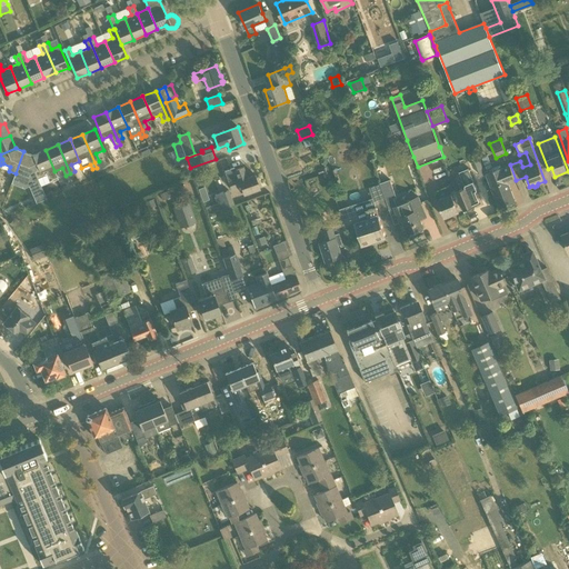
[(58,179),(55,171),(46,150),(33,155),(39,170),(35,171),(38,178),(47,175),(50,182),(58,179)]
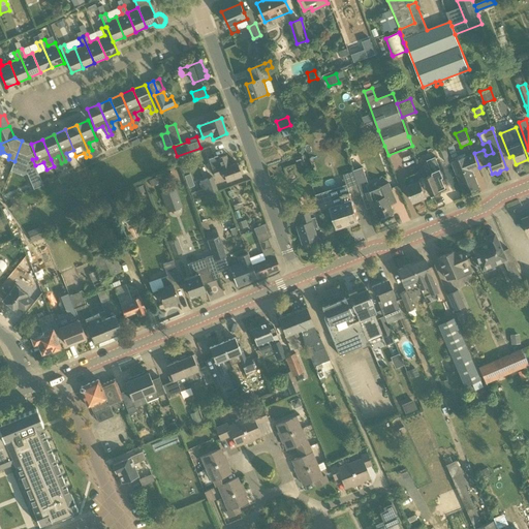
[(31,144),(30,145),(22,141),(14,161),(21,163),(19,166),(26,169),(27,169),(29,169),(31,167),(32,167),(34,170),(36,169),(35,165),(32,159),(36,158),(31,144)]
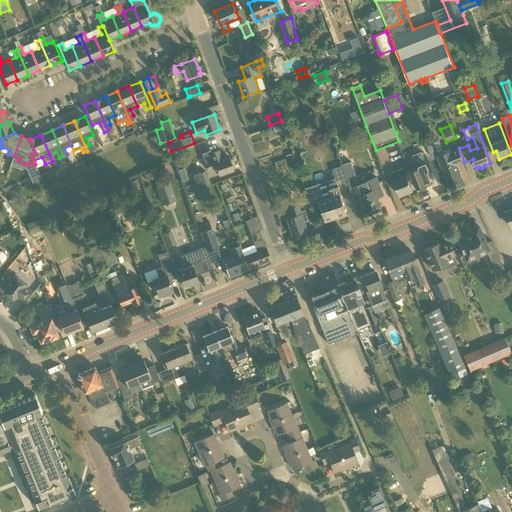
[(457,165),(464,162),(459,148),(451,151),(450,149),(436,154),(449,187),(464,181),(457,165)]
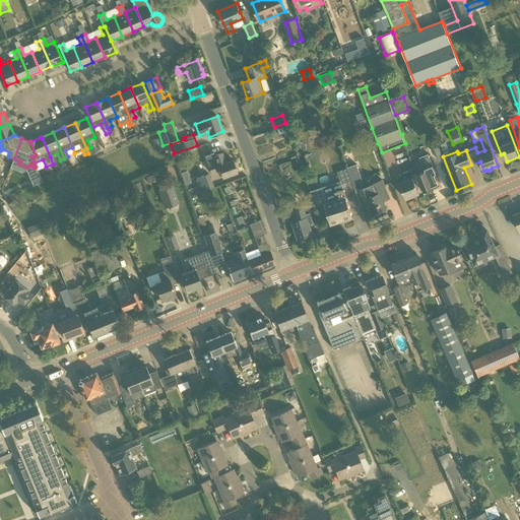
[(214,155),(213,153),(205,156),(211,173),(219,170),(222,178),(238,173),(233,159),(225,163),(222,153),(214,155)]
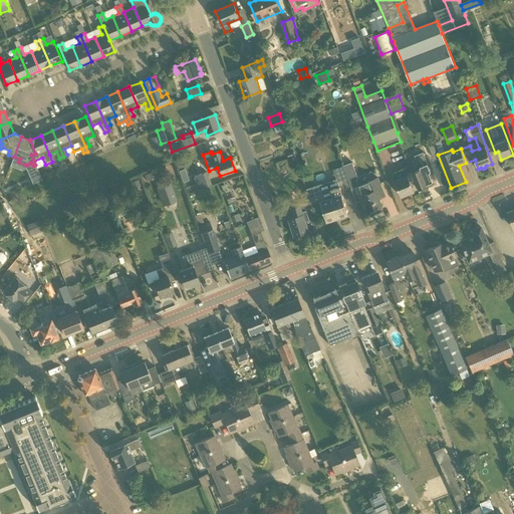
[(429,187),(428,186),(434,184),(430,172),(431,172),(423,153),(415,157),(420,170),(413,173),(419,188),(419,187),(420,190),(423,189),(423,190),(424,190),(424,191),(425,191),(426,191),(427,191),(428,190),(429,189),(429,188),(429,187)]
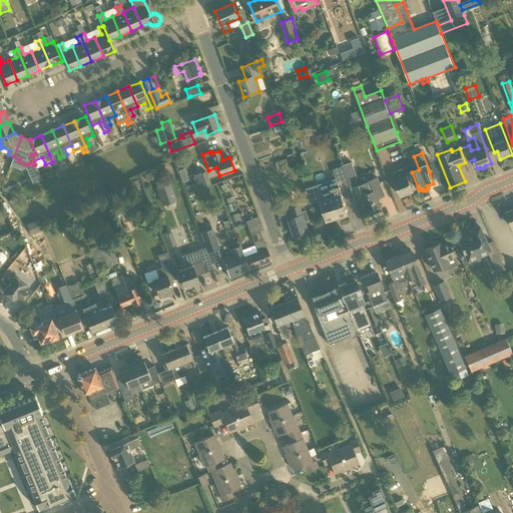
[(351,188),(358,185),(356,178),(358,178),(352,162),(343,166),(351,188)]
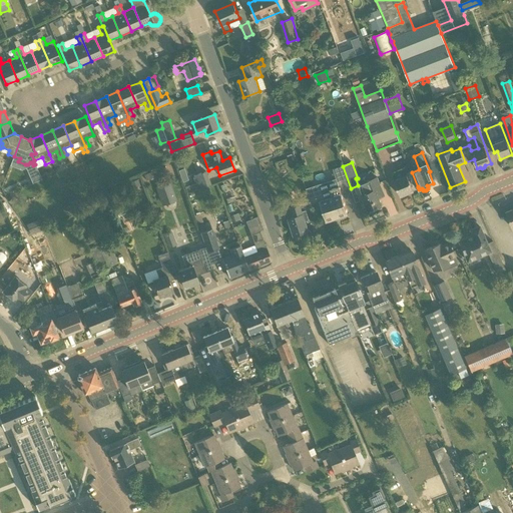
[(342,193),(351,190),(351,188),(343,166),(333,169),(339,186),(330,189),(332,196),(325,199),(320,185),(318,177),(305,181),(307,188),(312,204),(321,201),(327,220),(348,214),(342,193)]
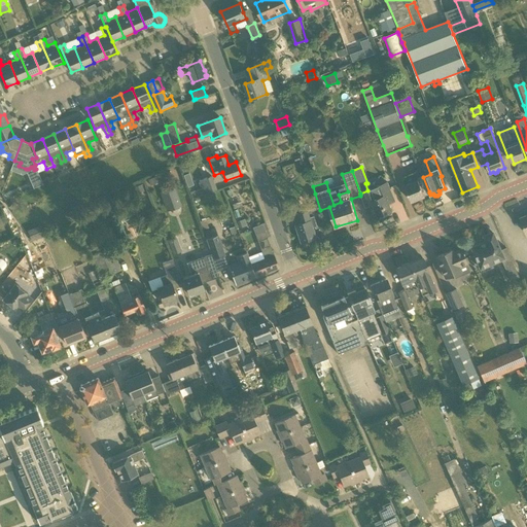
[(198,180),(203,195),(217,189),(212,175),(198,180)]
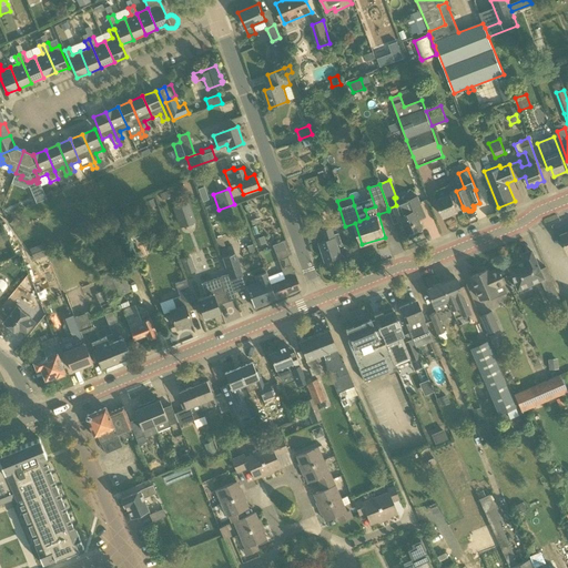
[(457,210),(463,208),(456,191),(450,193),(452,195),(436,201),(444,217),(458,212),(457,210)]
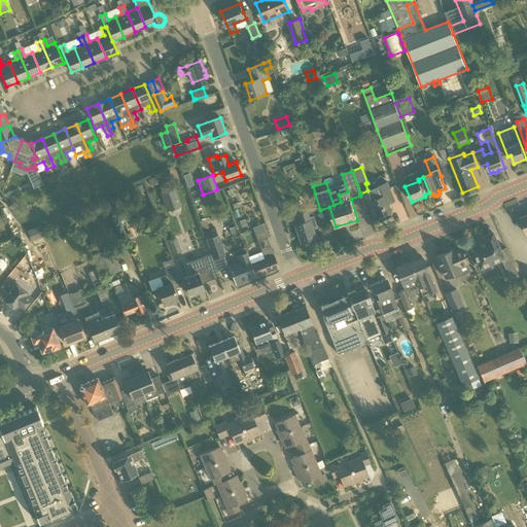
[(367,190),(360,194),(360,196),(365,207),(371,206),(375,215),(378,214),(379,216),(381,215),(381,217),(387,215),(386,213),(392,210),(388,201),(393,199),(387,182),(376,187),(377,188),(369,192),(367,190)]
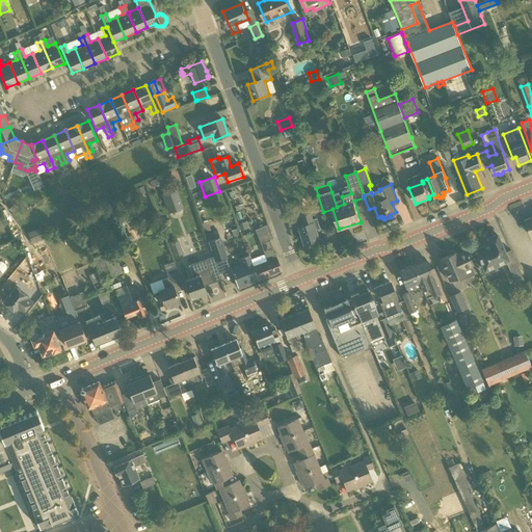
[(134,189),(137,196),(145,193),(143,186),(134,189)]
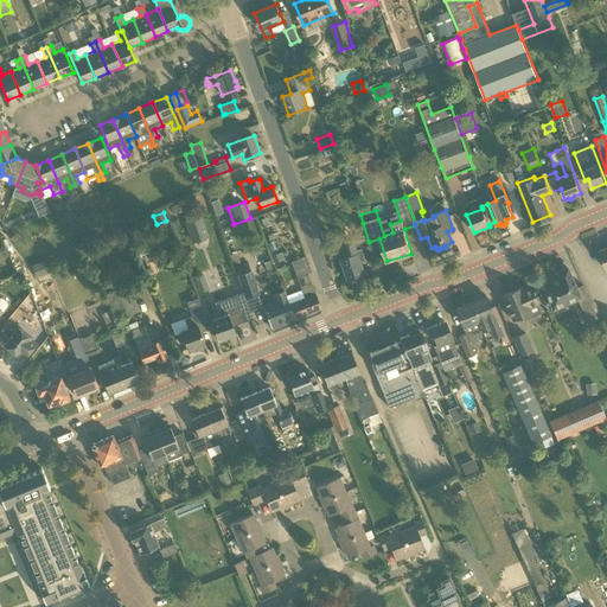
[(193,241),(208,236),(200,218),(187,223),(193,241)]
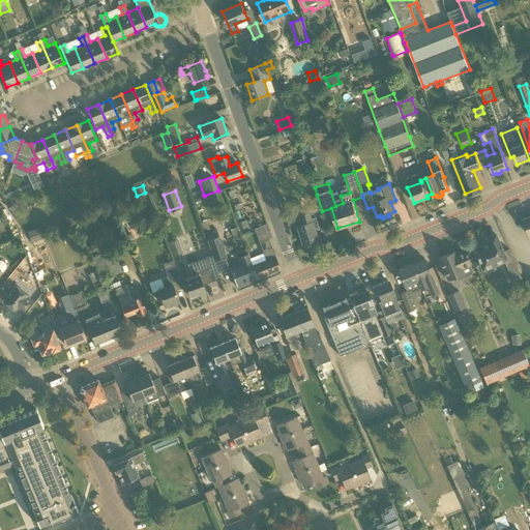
[(304,243),(319,239),(310,212),(295,216),(304,243)]
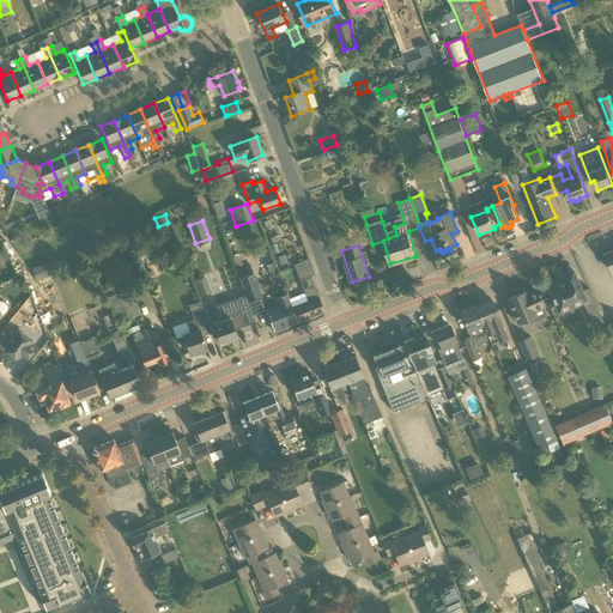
[(285,254),(277,258),(279,265),(287,262),(285,254)]
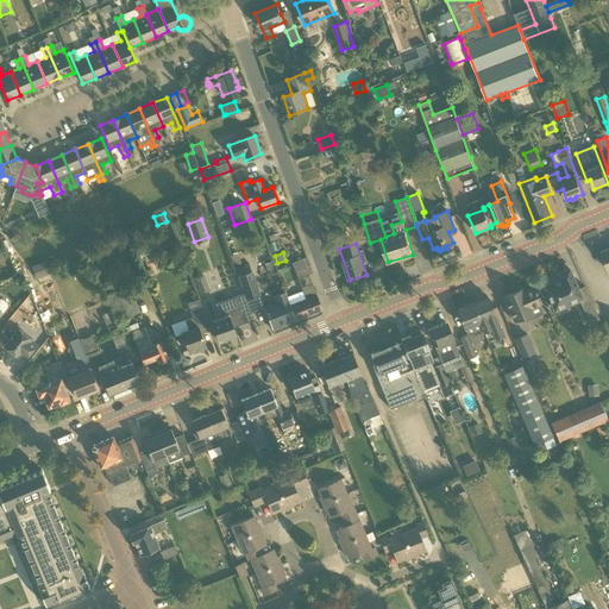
[(300,277),(309,274),(303,258),(294,263),(300,277)]
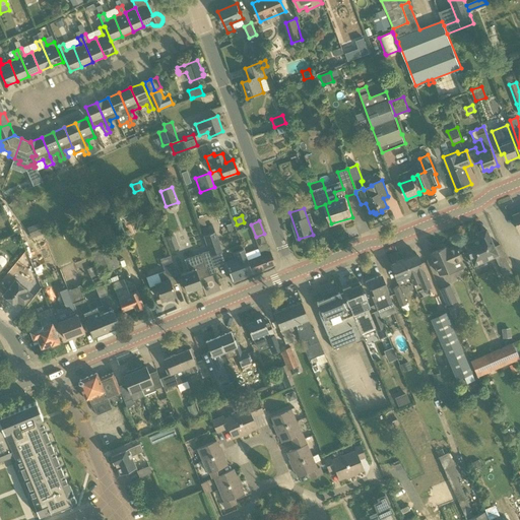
[(30,238),(45,232),(42,222),(26,229),(30,238)]
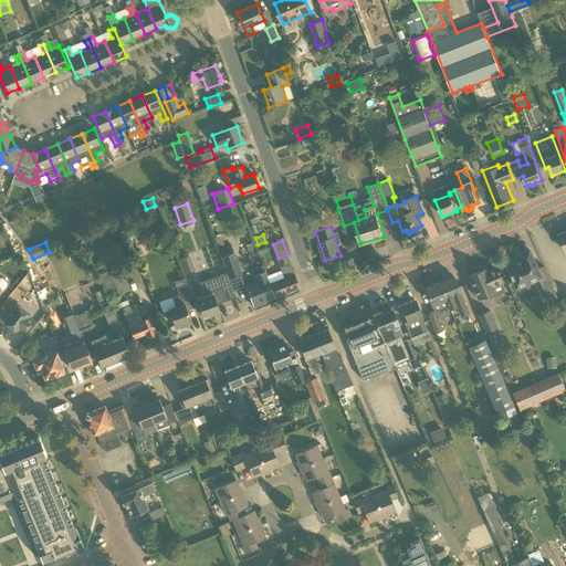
[(229,279),(242,274),(234,252),(233,252),(231,245),(220,249),(222,257),(221,257),(229,279)]
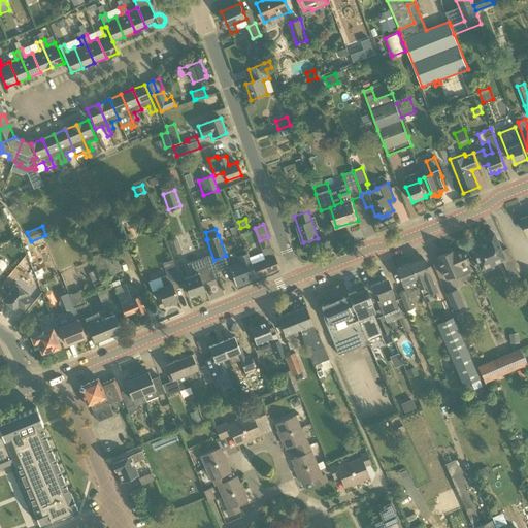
[(482,270),(505,260),(501,251),(499,245),(493,233),(484,237),(487,242),(472,249),(482,270)]
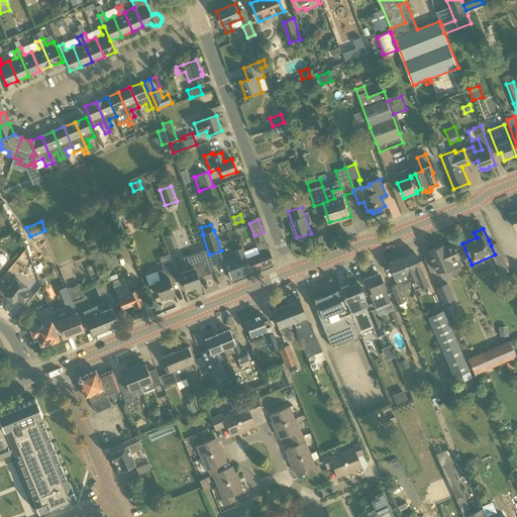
[(170,248),(178,246),(175,233),(167,235),(170,248)]
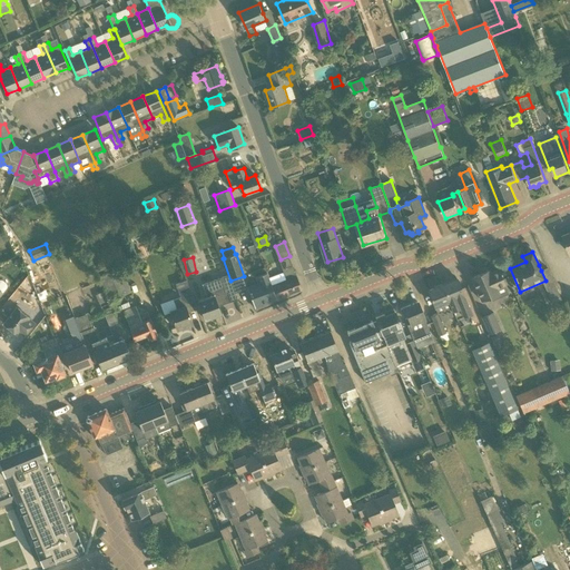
[(277,300),(302,291),(290,257),(279,261),(283,273),(269,278),(268,278),(277,300)]
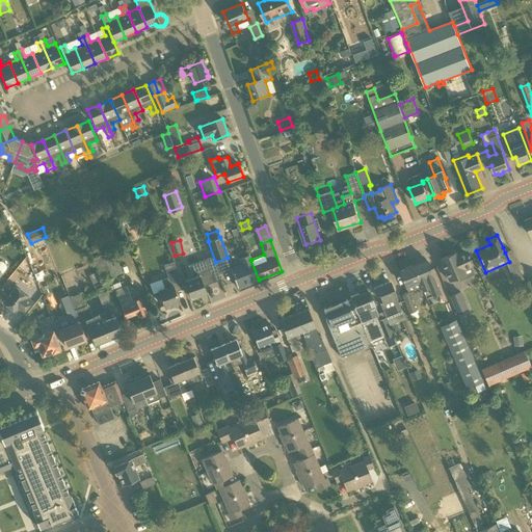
[(92,257),(102,281),(123,272),(113,248),(92,257)]
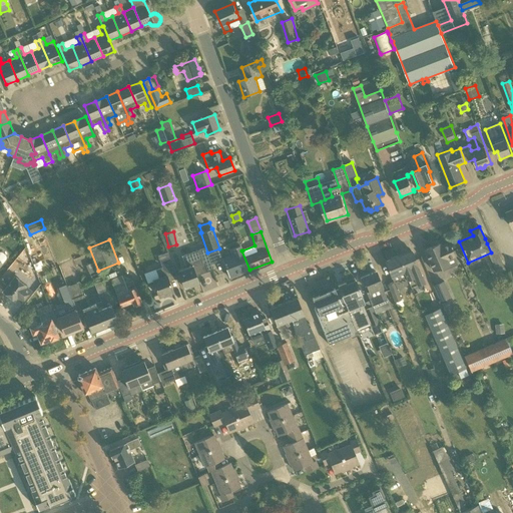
[(455,258),(453,252),(449,243),(436,248),(435,245),(425,250),(434,272),(450,265),(448,261),(455,258)]
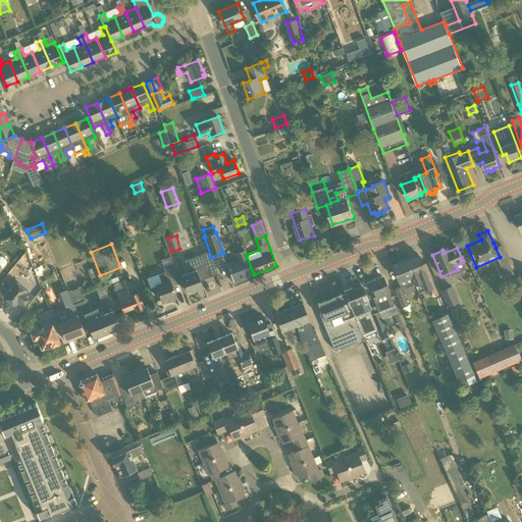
[(246,255),(247,255),(245,250),(233,254),(237,261),(226,265),(233,282),(254,274),(246,255)]
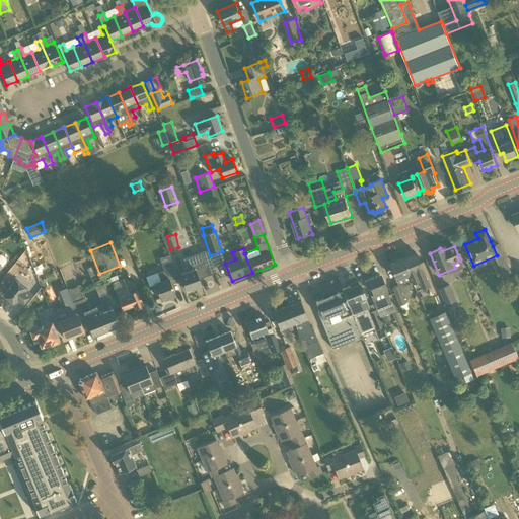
[(201,286),(199,279),(208,275),(200,252),(183,258),(189,271),(180,274),(187,291),(201,286)]
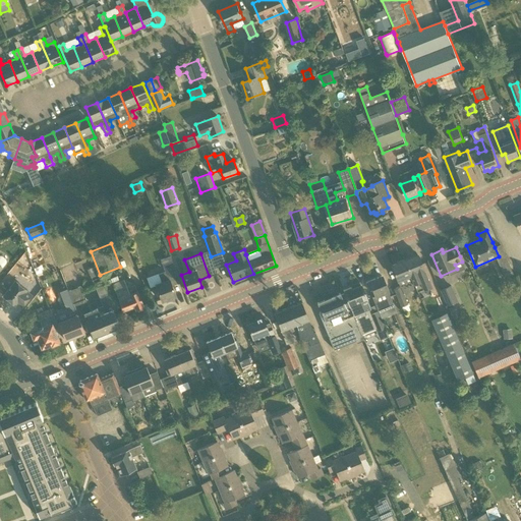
[(417,254),(405,259),(414,279),(412,280),(417,292),(430,286),(417,254)]
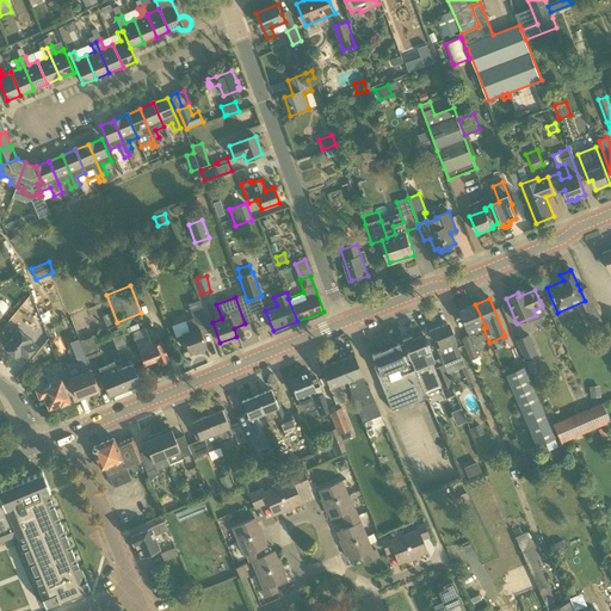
[(207,349),(202,335),(211,332),(199,301),(189,304),(193,319),(186,321),(190,329),(181,332),(190,355),(207,349)]
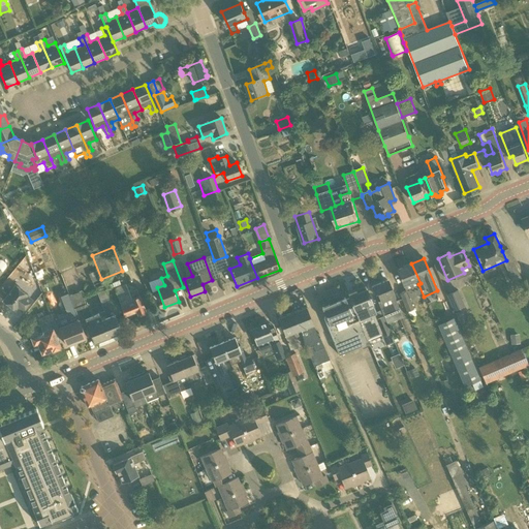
[(512,282),(514,281),(521,278),(514,262),(505,266),(512,282)]
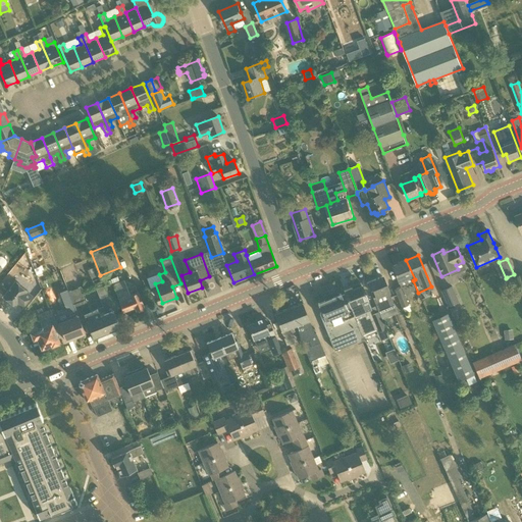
[(404,284),(413,280),(415,279),(406,260),(405,261),(404,260),(398,263),(398,264),(393,266),(401,285),(402,285),(404,284)]
